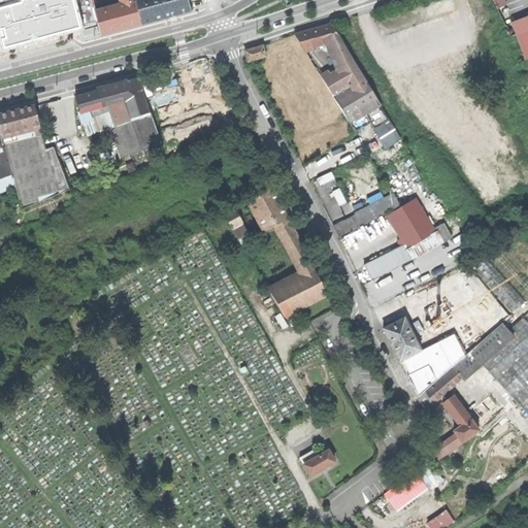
[(0,0),(0,38),(3,48),(98,23),(95,8),(93,0),(0,0)]
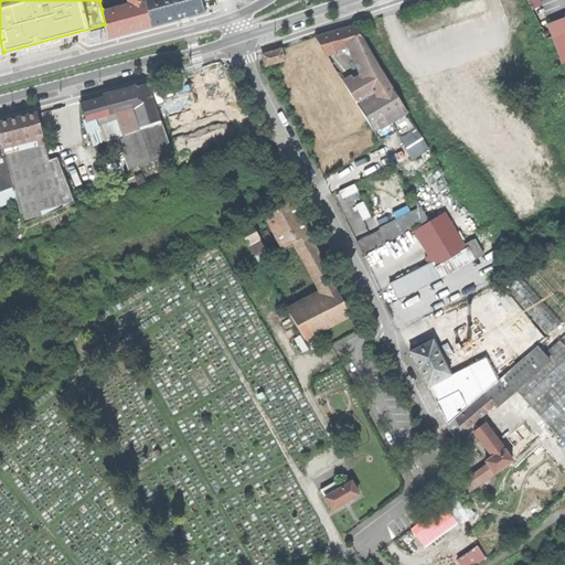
[(127,31),(151,24),(145,0),(128,0),(129,2),(102,9),(105,24),(108,36),(127,31)]
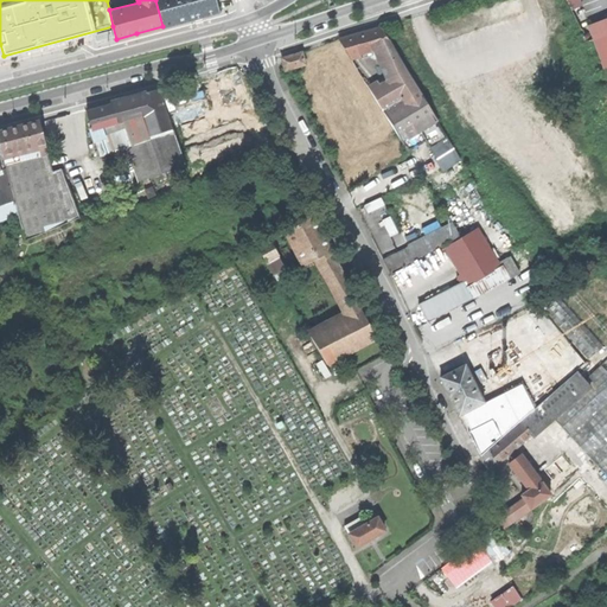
[(191,19),(219,11),(216,0),(155,0),(163,26),(191,19)]
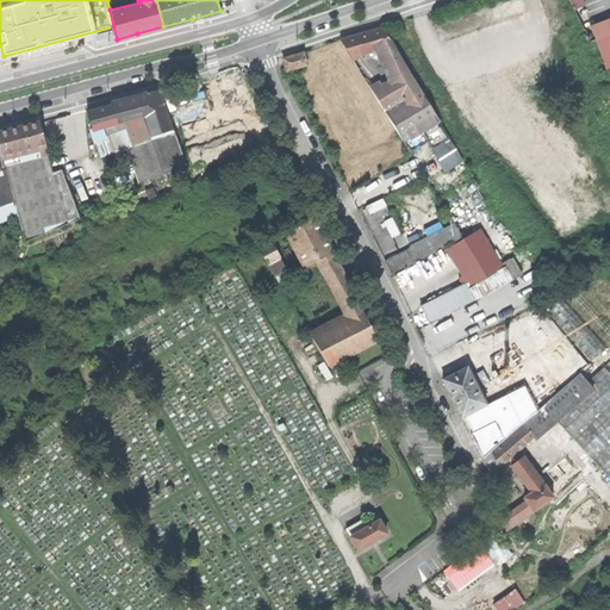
[(580,0),(568,0),(577,17),(586,12),(580,0)]
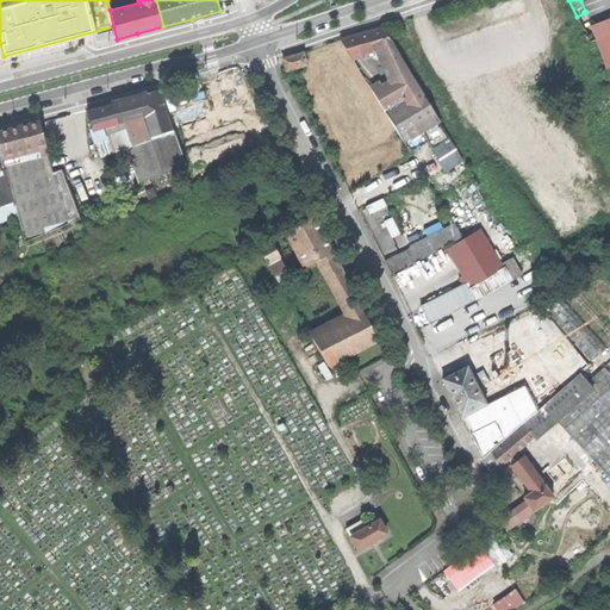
[(609,78),(609,19),(591,27),(609,78)]
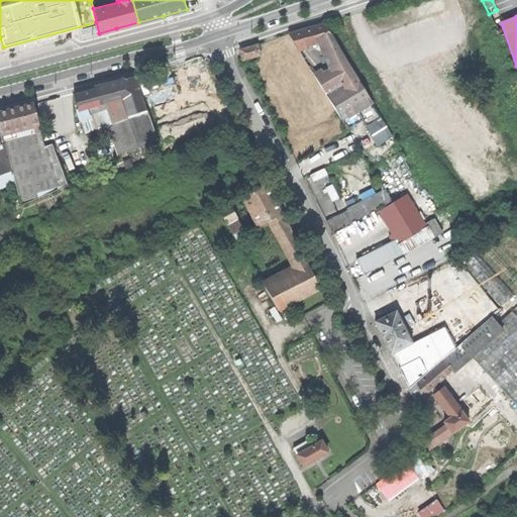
[(308,28),(289,33),(298,49),(316,44),(317,46),(319,47),(326,62),(330,68),(315,77),(347,129),(354,125),(348,116),(355,111),(378,144),(393,135),(356,76),(355,77),(333,39),(334,39),(324,23),(308,28)]
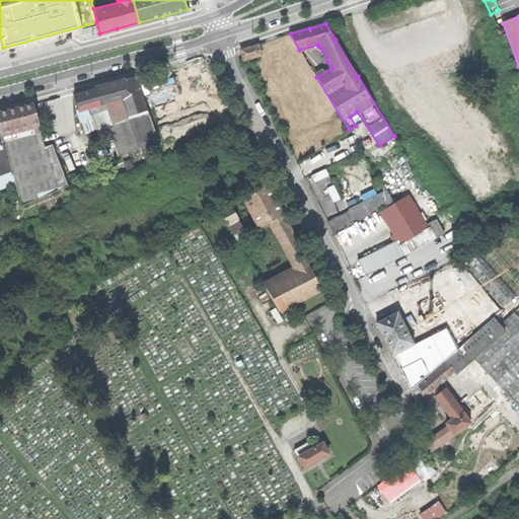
[(239,50),(243,62),(263,57),(258,44),(239,50)]
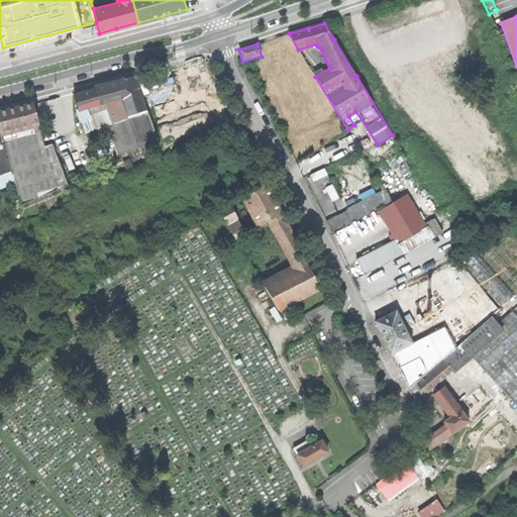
[(210,57),(175,69),(182,89),(216,78),(210,57)]
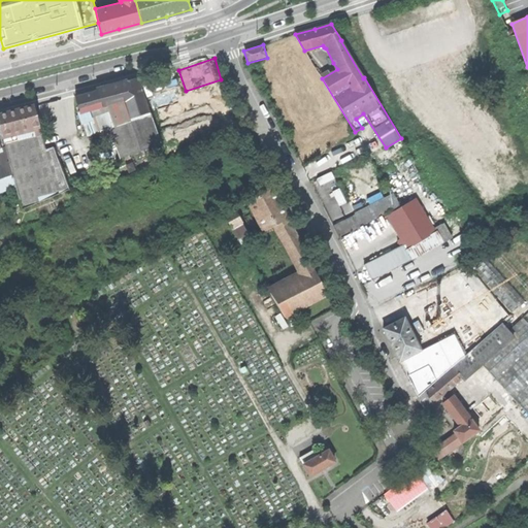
[(78,113),(87,135),(109,127),(150,113),(151,112),(146,99),(142,87),(139,77),(129,80),(96,89),(97,92),(75,98),(79,113),(78,113)]
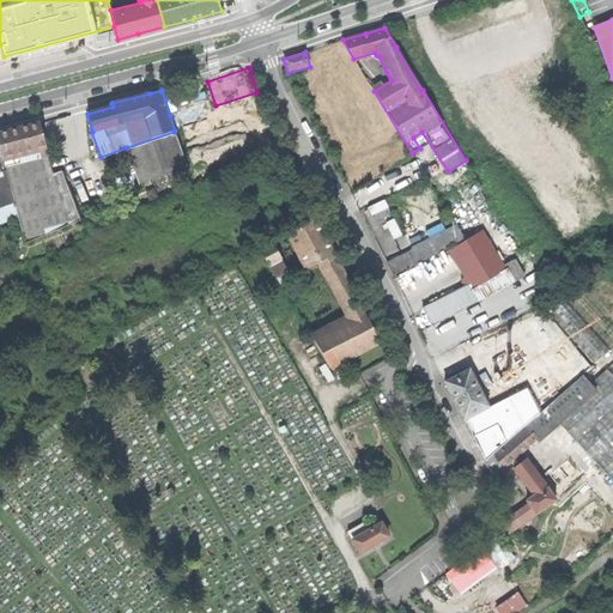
[(18,129),(0,133),(0,144),(0,145),(4,157),(38,147),(41,153),(48,151),(41,122),(18,129)]
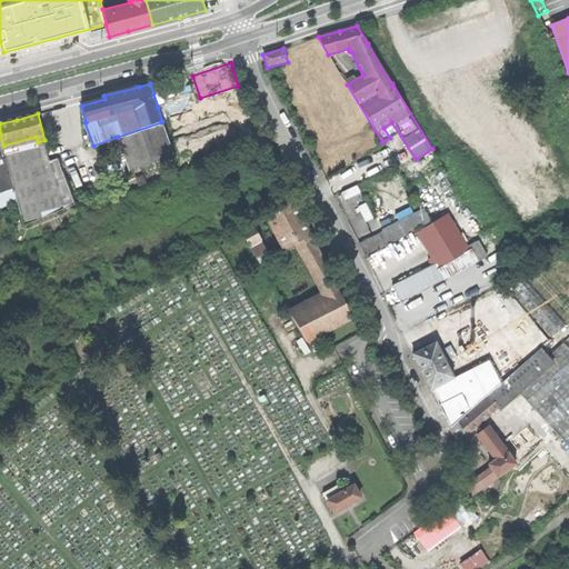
[(173,156),(161,122),(118,137),(129,171),(131,171),(132,173),(141,171),(140,168),(173,156)]
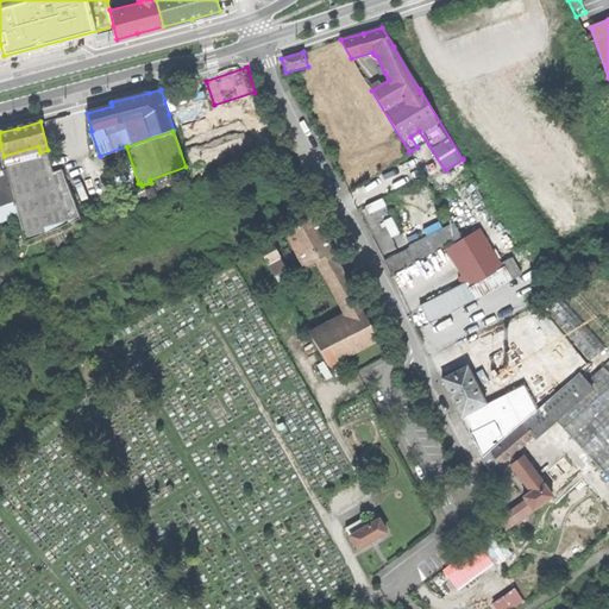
[(54,173),(48,150),(41,152),(38,146),(4,156),(7,169),(18,213),(20,223),(25,239),(26,242),(80,219),(62,169),(54,173)]
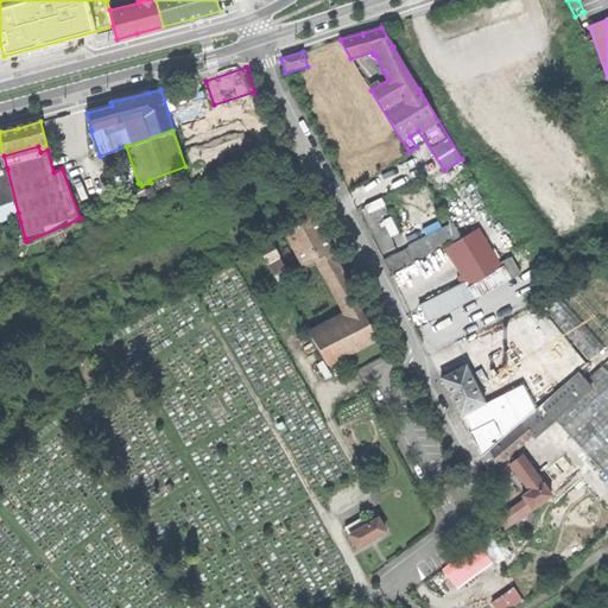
[(249,156),(227,165),(229,172),(253,162),(249,156)]
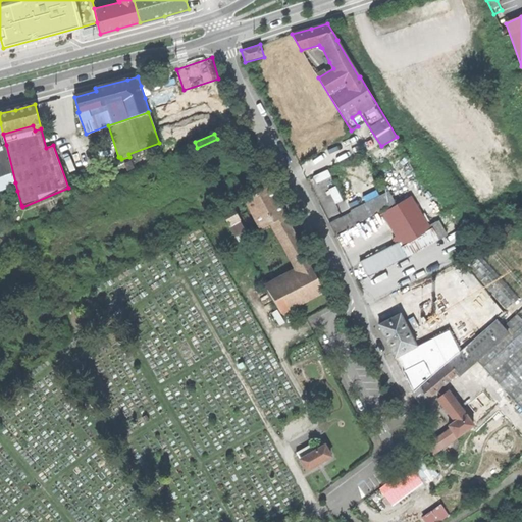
[(0,152),(3,165),(0,166),(0,189),(15,183),(6,145),(2,147),(0,141),(0,152)]
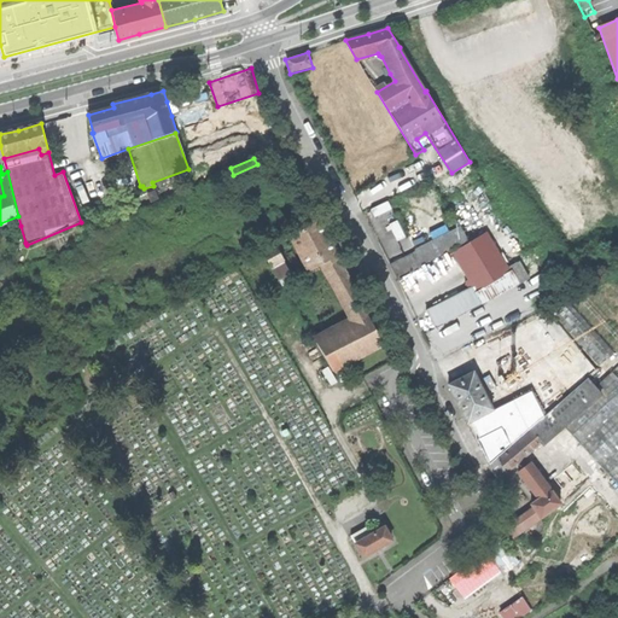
[(93,187),(73,197),(79,210),(99,202),(93,187)]
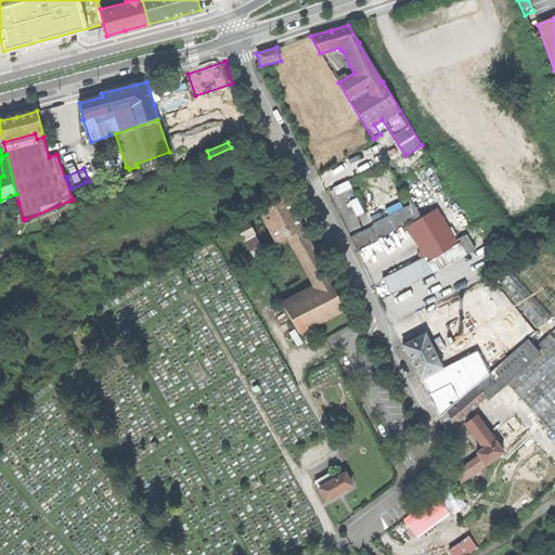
[(171,173),(169,168),(126,188),(128,194),(171,173)]
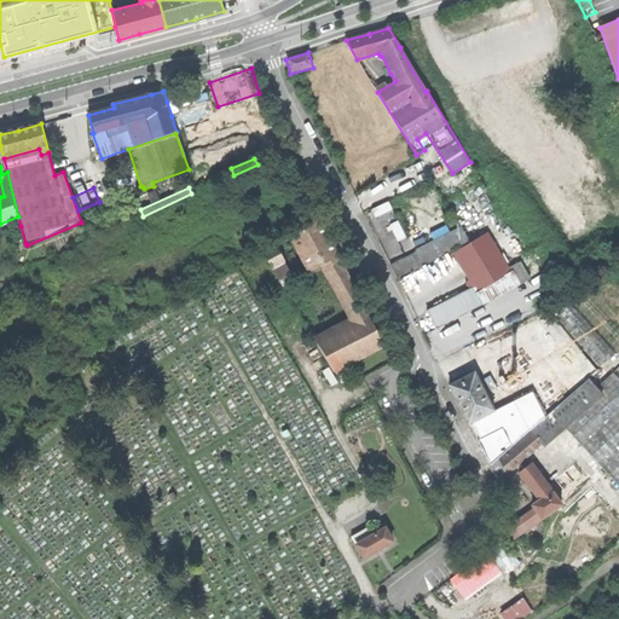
[(318,221),(264,253),(298,312),(304,308),(299,300),(300,300),(279,264),(284,262),(281,256),(287,254),(284,250),(296,243),(311,271),(325,262),(354,323),(316,342),(333,371),(383,345),(328,239),(318,221)]
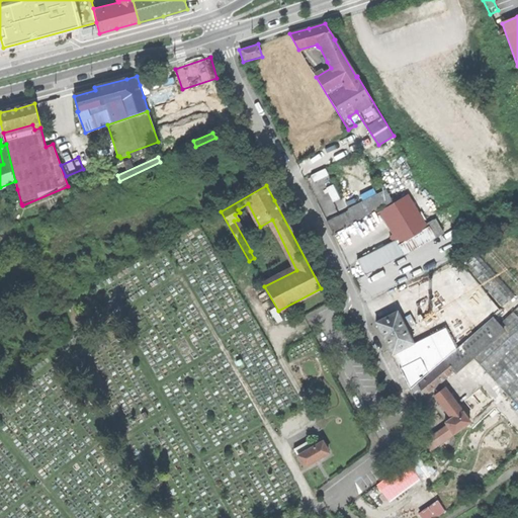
[(347,211),(327,222),(330,229),(333,235),(353,224),(352,222),(386,203),(381,193),(346,210),(347,211)]
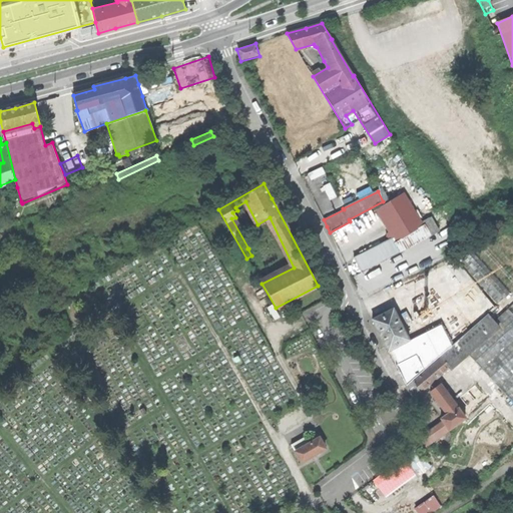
[(404,193),(376,210),(393,237),(355,258),(360,273),(416,243),(439,231),(430,216),(423,220),(425,223),(423,224),(404,193)]
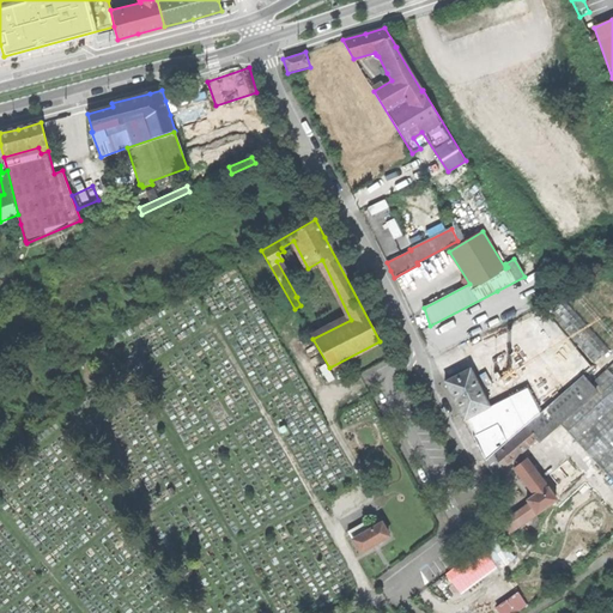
[(612,319),(582,284),(566,298),(612,351),(612,319)]
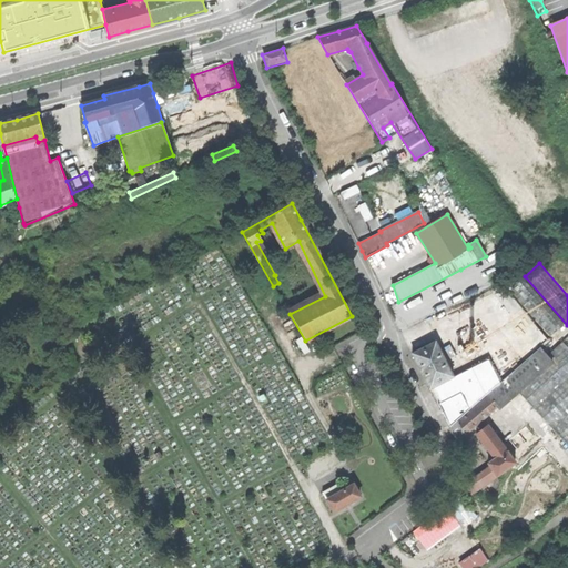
[(520,275),(507,287),(550,336),(564,325),(520,275)]
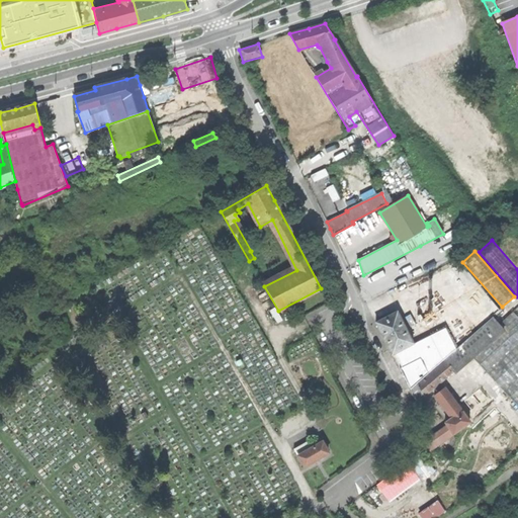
[(517,306),(498,325),(492,317),(467,338),(456,348),(444,359),(445,360),(417,384),(417,382),(410,390),(416,402),(453,371),(455,373),(475,358),(478,363),(478,364),(486,373),(487,372),(517,406),(517,306)]
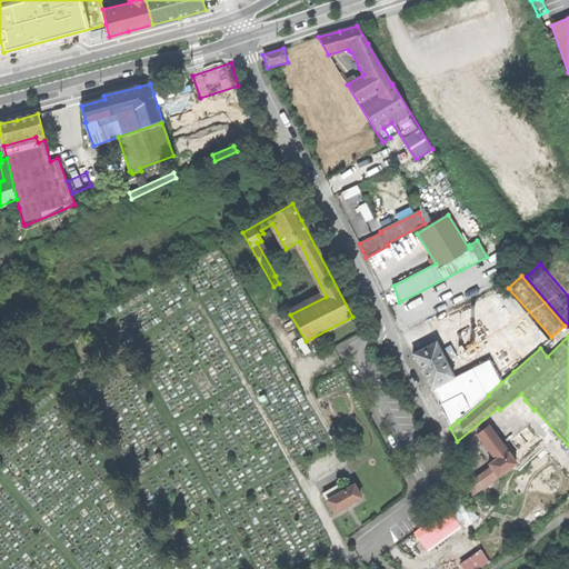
[(425,378),(431,390),(455,378),(438,340),(412,352),(425,378)]
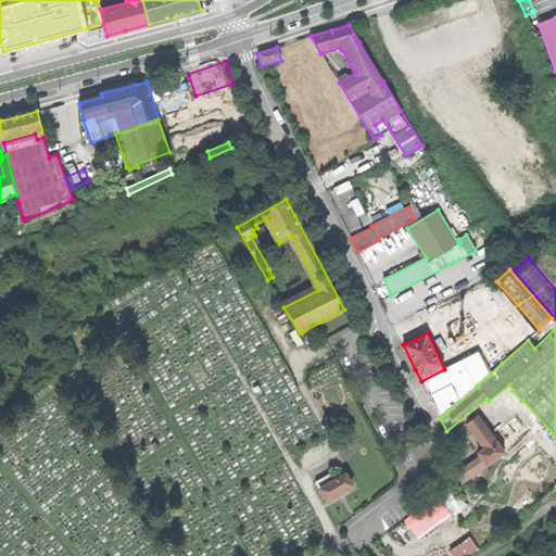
[(478,352),(444,369),(421,381),(440,418),(447,411),(447,413),(478,387),(477,386),(490,374),(478,352)]
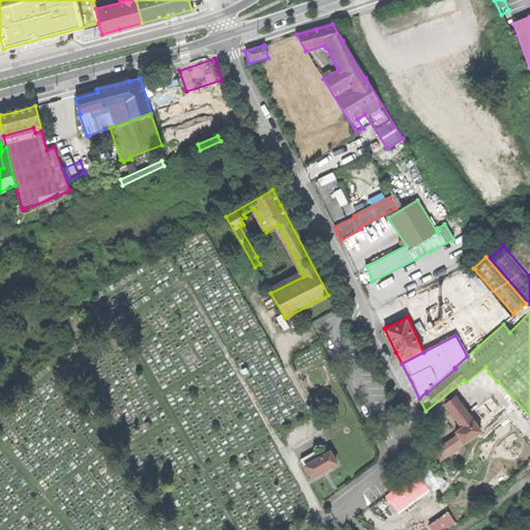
[(483,422),(503,407),(493,395),(474,410),(483,422)]
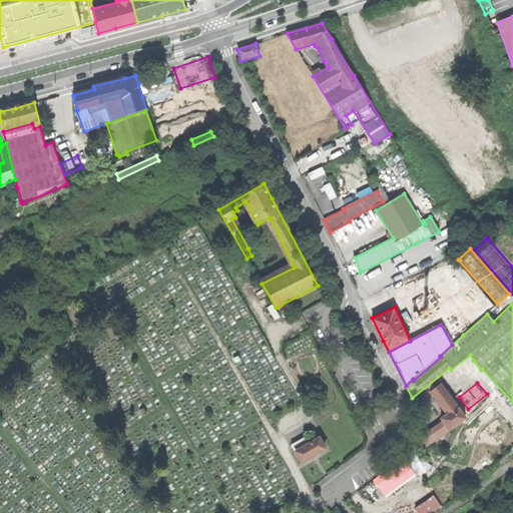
[(442,420),(447,427),(449,429),(465,417),(440,384),(430,391),(439,404),(447,414),(440,418),(442,420)]
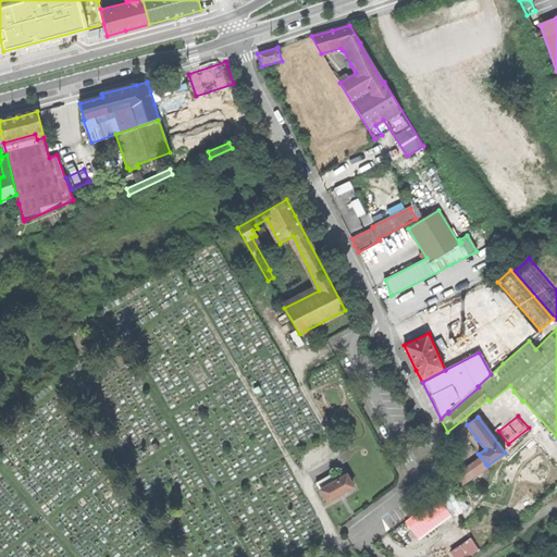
[(461,481),(485,463),(480,456),(456,473),(461,481)]
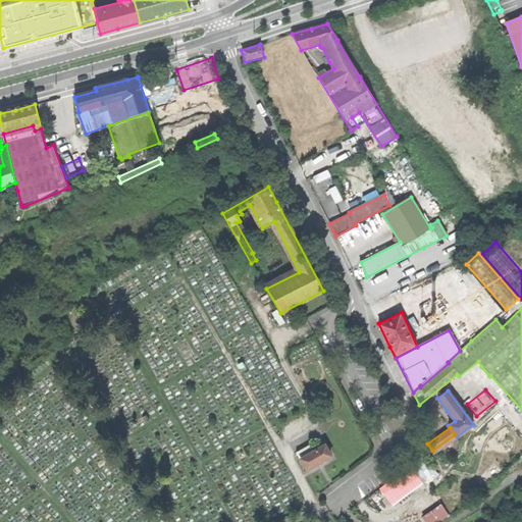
[(313,450),(300,458),(307,470),(319,463),(331,456),(324,444),(313,450)]
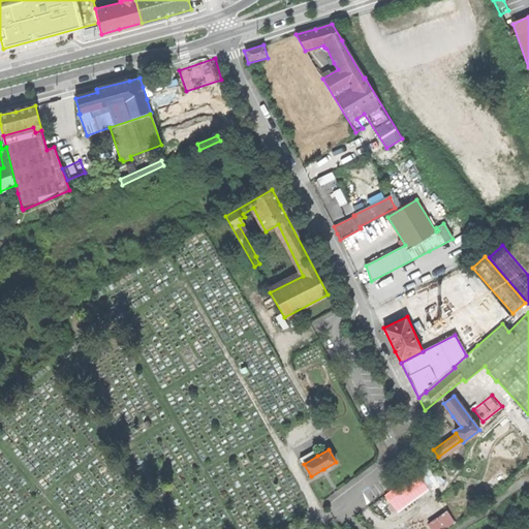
[(301,458),(304,464),(317,456),(314,450),(301,458)]
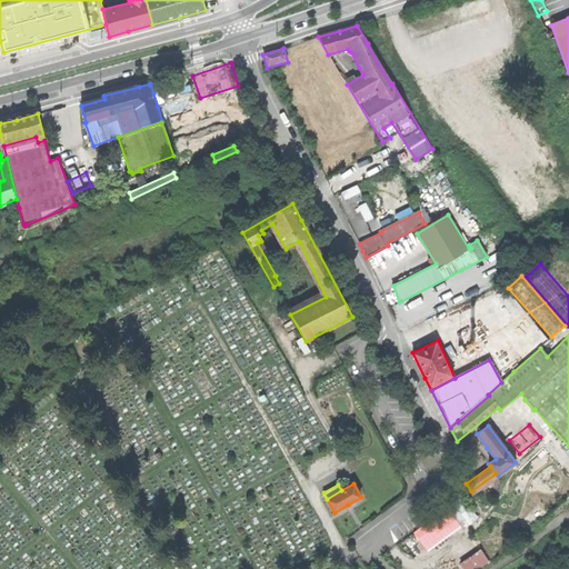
[(470,502),(429,528),(445,552),(469,538),(463,527),(480,517),(470,502)]
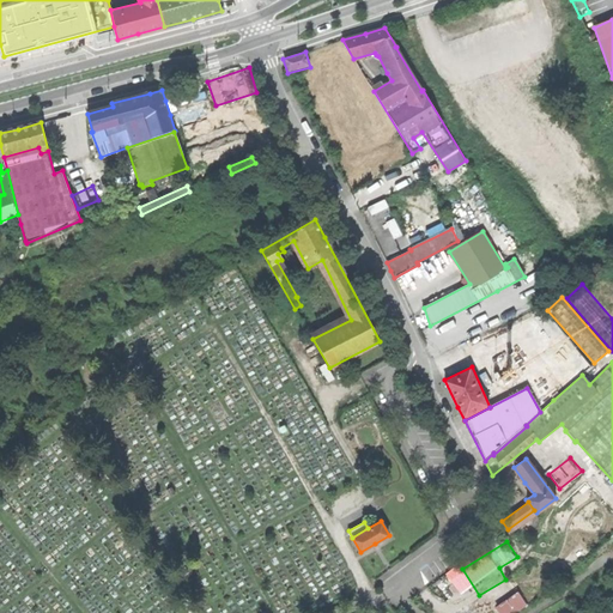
[(499,605),(503,612),(517,612),(533,606),(525,592),(499,605)]
